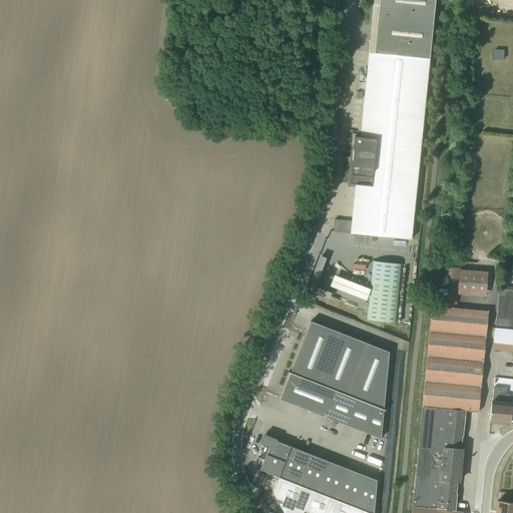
[(411,239),(434,0),(373,0),(359,137),(354,136),(349,184),(355,184),(350,233),(411,239)]
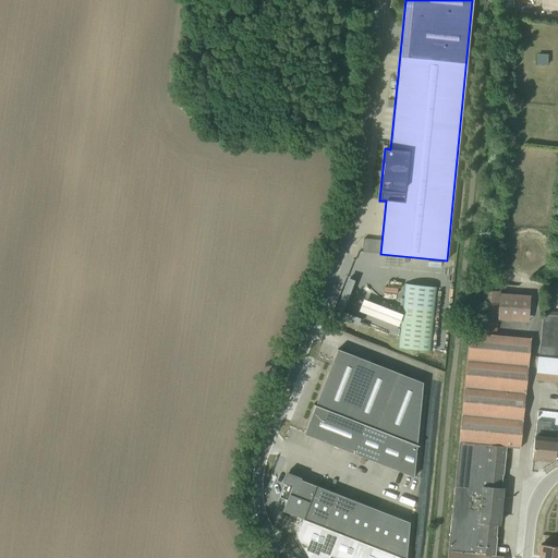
[(548,64),(549,55),(537,53),(537,64),(548,64)]
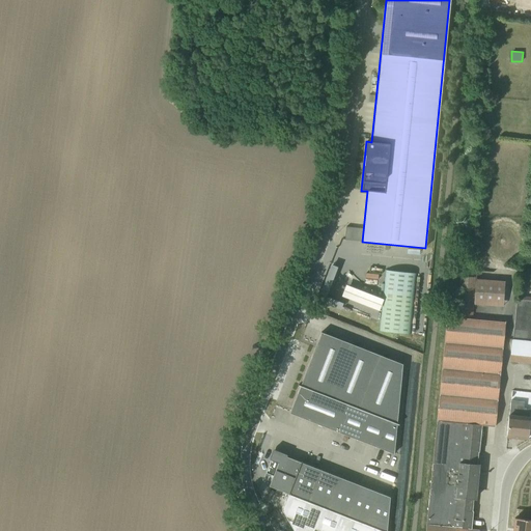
[(326,297),(324,303),(341,308),(344,300),(328,296),(330,288),(331,288),(337,264),(330,262),(320,295),(326,297)]
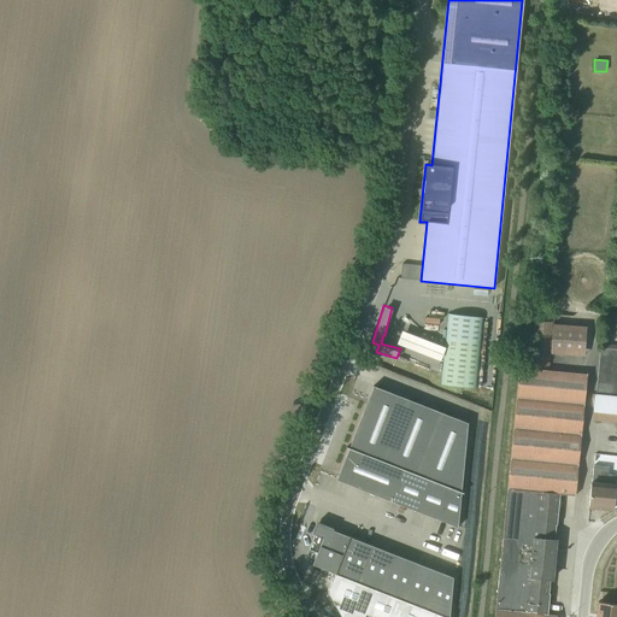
[(476,391),(483,317),(450,313),(442,387),(476,391)]
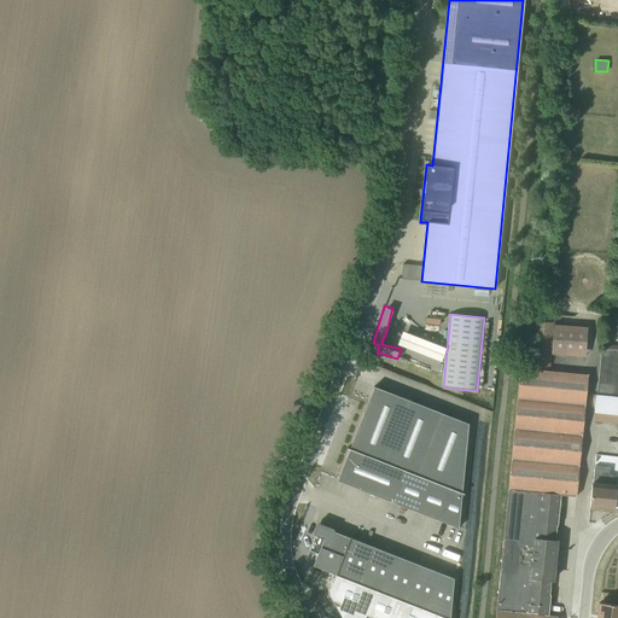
[(617,324),(617,320),(608,320),(607,334),(617,336),(617,324)]
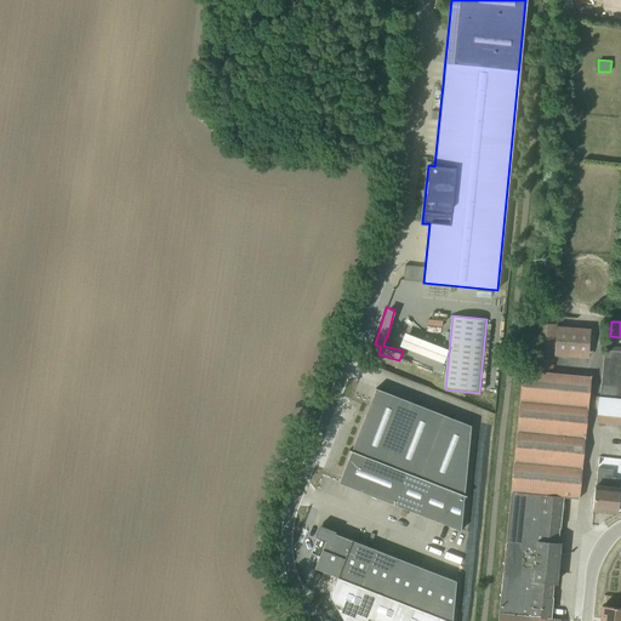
[(590,332),(540,328),(535,374),(552,375),(553,357),(587,360),(590,332)]
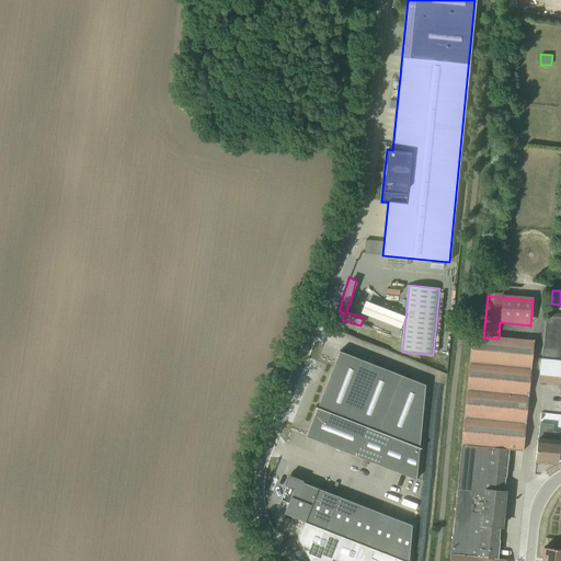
[(361,311),(401,327),(405,313),(366,298),(361,311)]
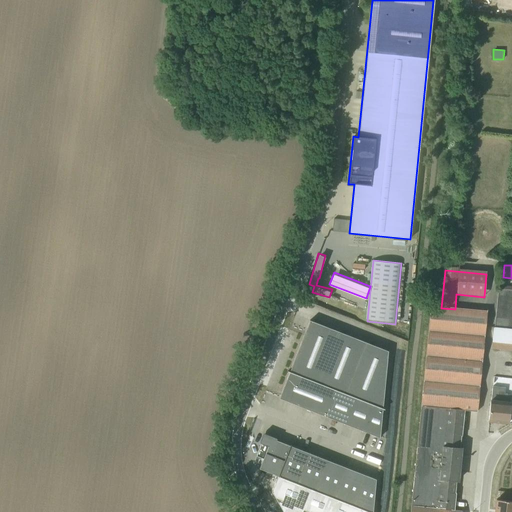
[(511,286),(500,285),(495,330),(493,343),(511,345),(511,286)]
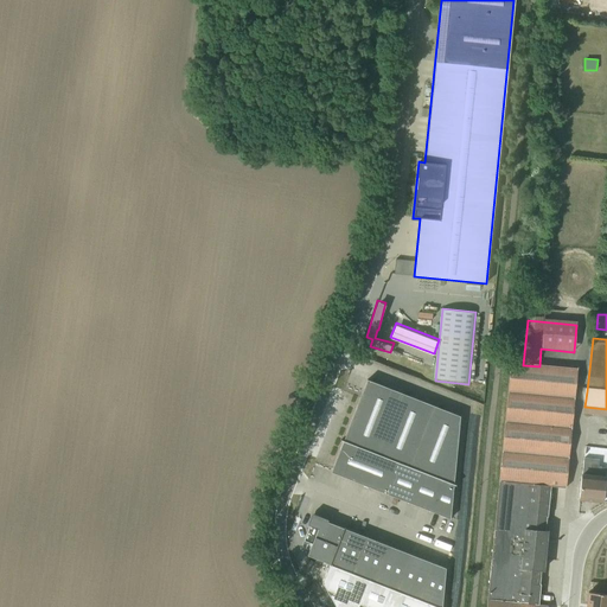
[(511,363),(508,395),(574,401),(577,370),(540,366),(523,365),(511,363)]
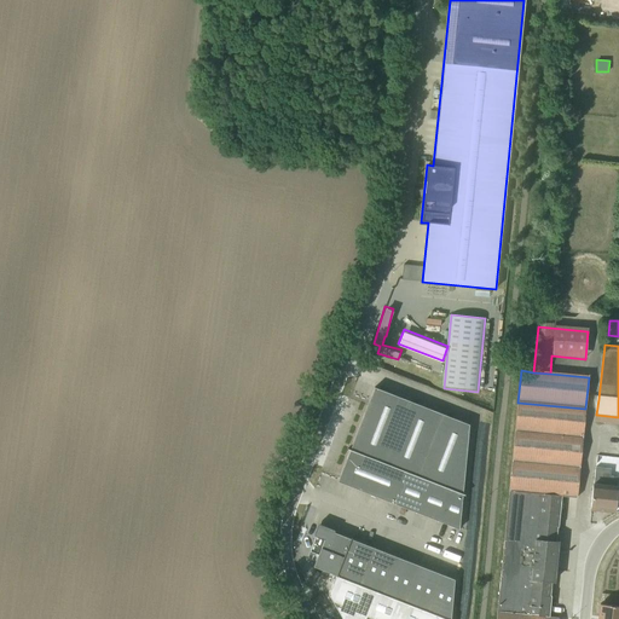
[(469,429),(374,392),(337,484),(458,531),(469,429)]
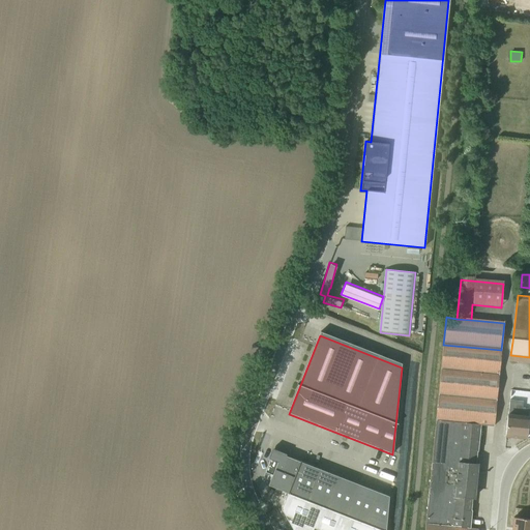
[(443,345),(441,371),(499,376),(501,350),(443,345)]
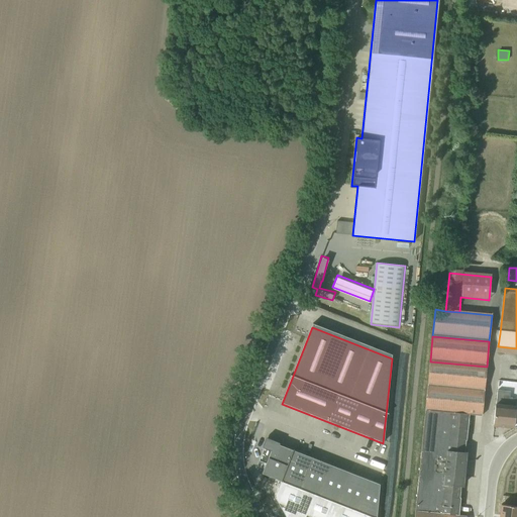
[(500,360),(500,380),(516,381),(516,362),(500,360)]
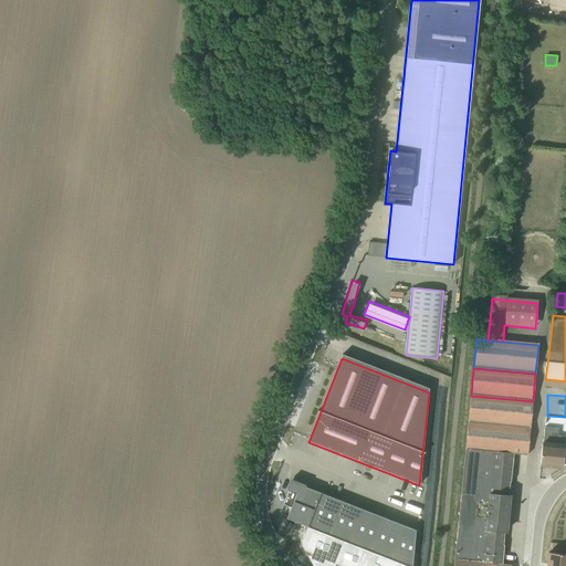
[(471,396),(469,423),(530,429),(533,401),(471,396)]
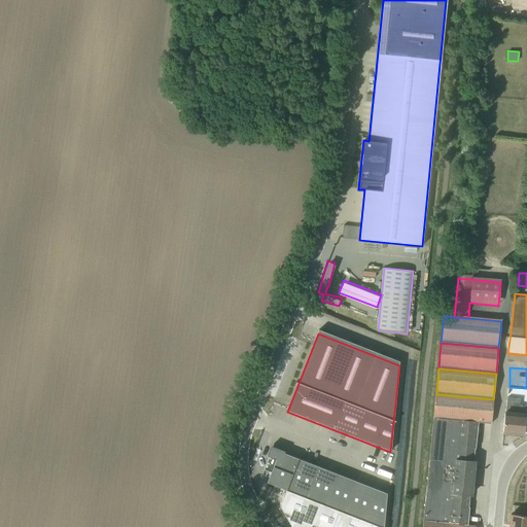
[(436,394),(433,419),(479,423),(491,424),(493,399),(436,394)]
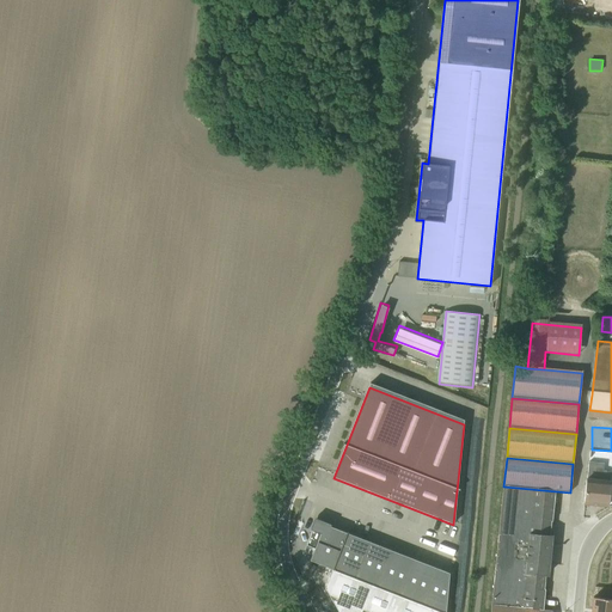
[(586,478),(582,502),(607,506),(607,503),(611,503),(611,496),(607,496),(610,481),(605,481),(606,472),(603,471),(604,465),(589,463),(587,478),(586,478)]
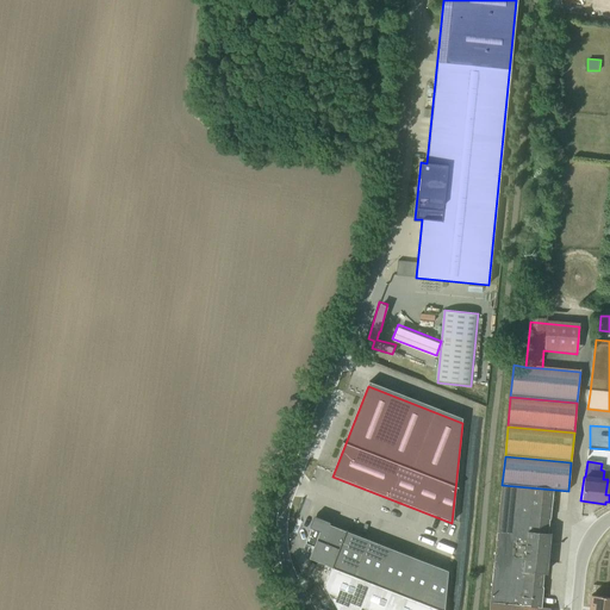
[(502,485),(491,605),(541,608),(554,490),(502,485)]
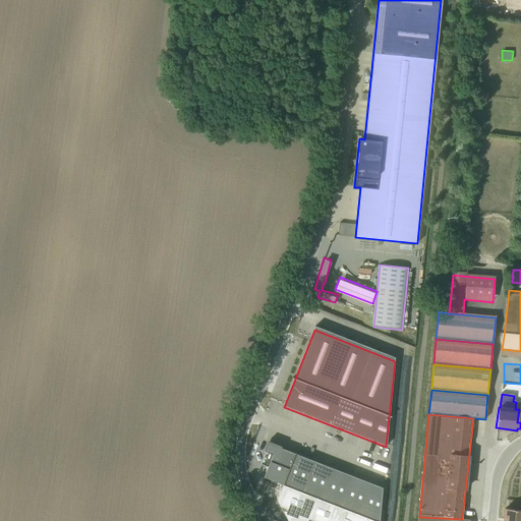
[(269,444),(261,464),(268,467),(264,477),(282,484),(373,520),(379,520),(383,490),(269,444)]
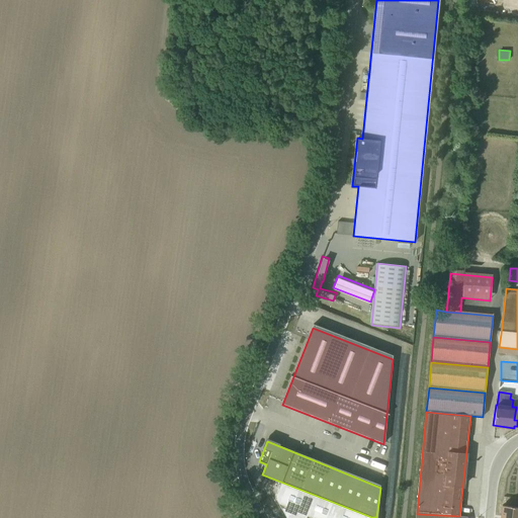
[(305,517),(307,516),(311,517),(371,517),(280,482),(275,498),(286,517),(305,517)]
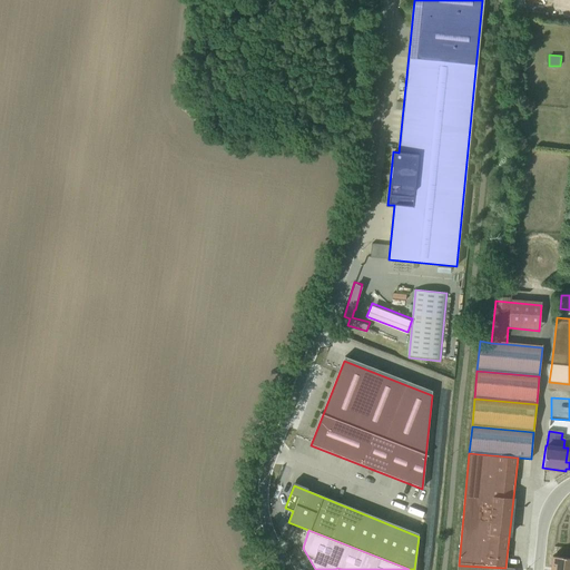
[(569,569),(569,558),(552,557),(550,569),(569,569)]
